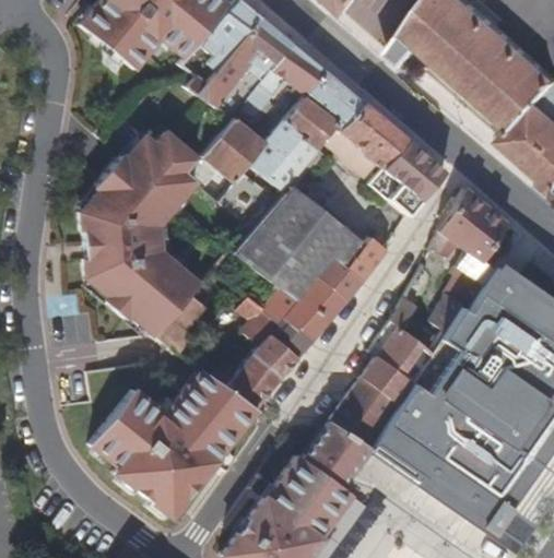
[(94,0),(81,16),(136,61),(161,31),(185,50),(226,0),(94,0)]
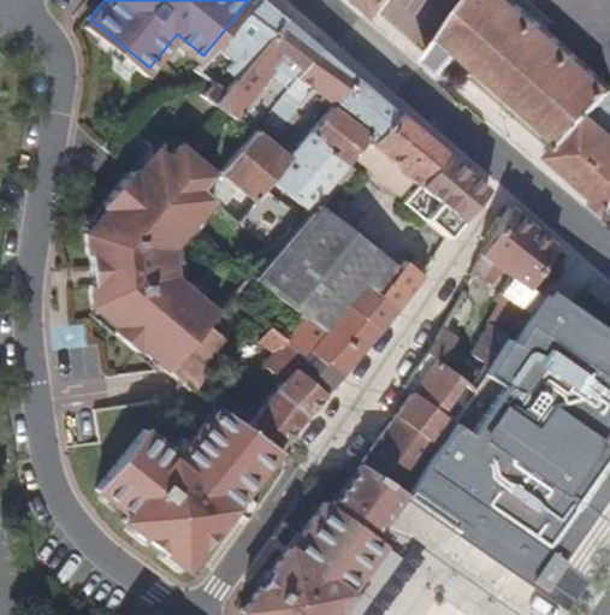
[(289,19),(266,0),(249,0),(203,55),(197,61),(214,76),(218,72),(224,77),(231,70),(241,77),(289,19)]
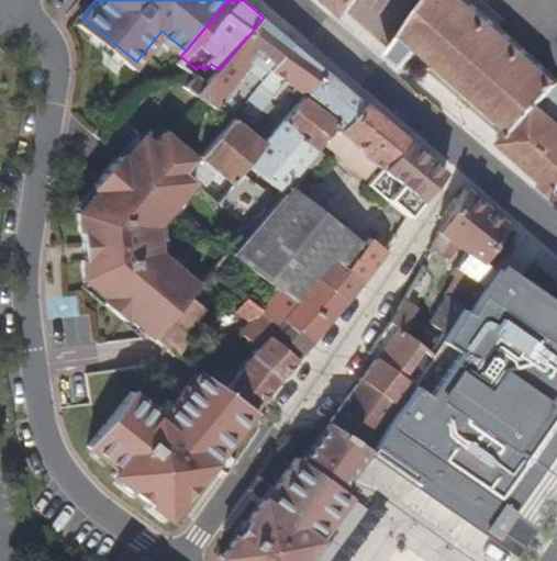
[(340,0),(351,10),(357,0),(340,0)]
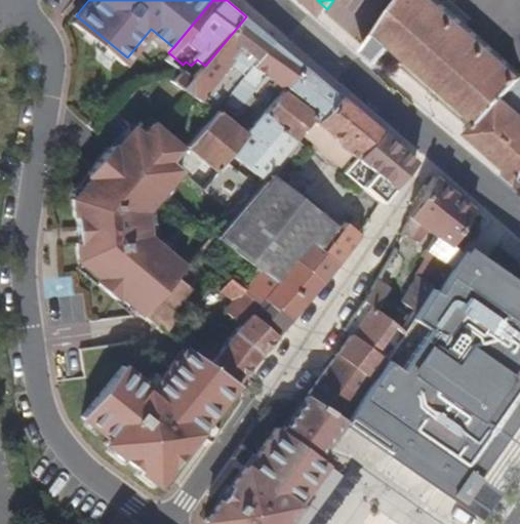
[(519,68),(438,0),(403,0),(384,29),(398,41),(487,117),(508,91),(519,78),(519,68)]
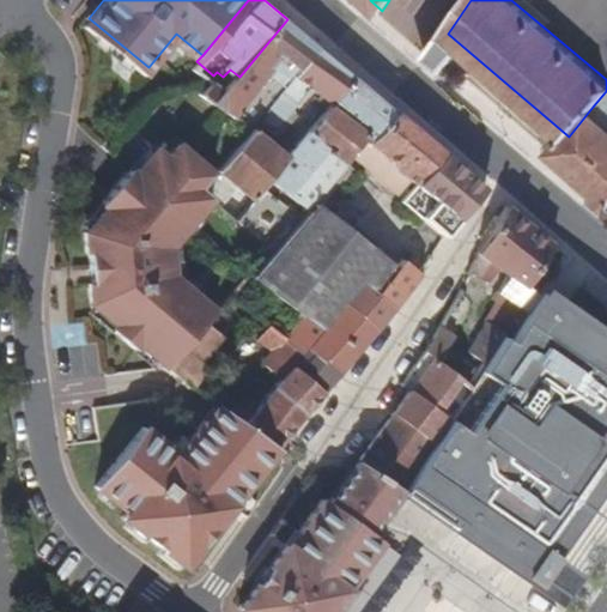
[(268,107),(322,48),(299,30),(287,19),(240,77),(230,88),(224,96),(237,107),(252,90),(268,107)]
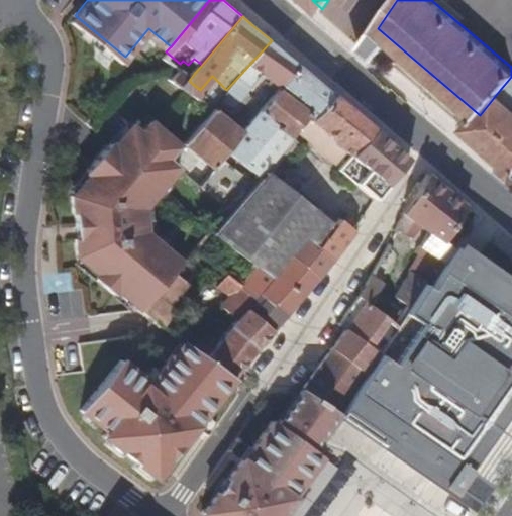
[(378,59),(392,40),(378,28),(365,46),(378,59)]
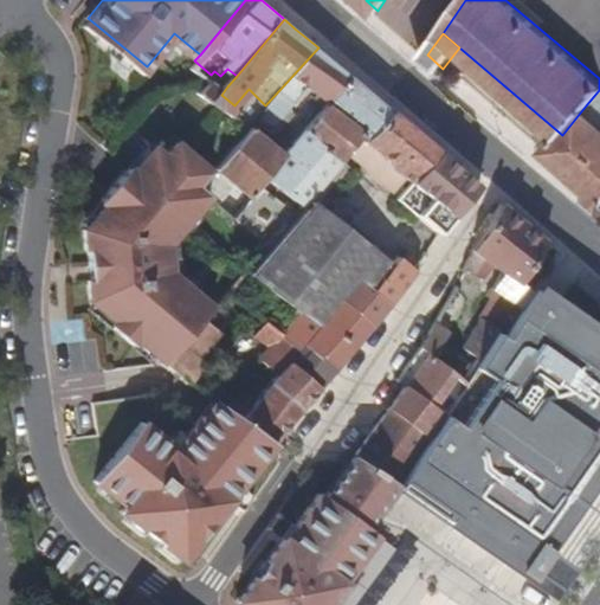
[(330,103),(354,77),(318,47),(265,105),(256,115),(263,122),(269,127),(272,123),(278,129),(309,94),(314,89),(321,95),(330,103)]
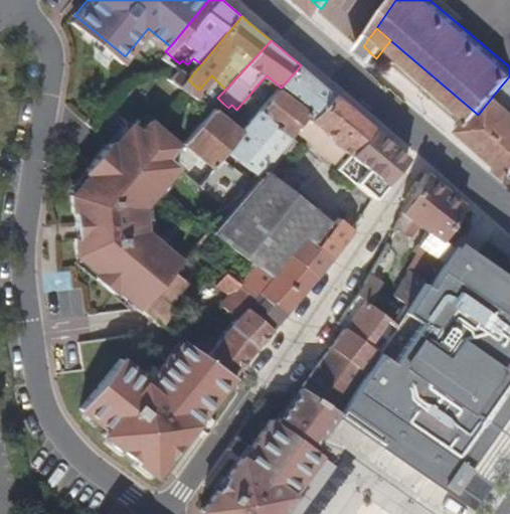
[(193,73),(201,64),(193,58),(187,64),(186,66),(193,73)]
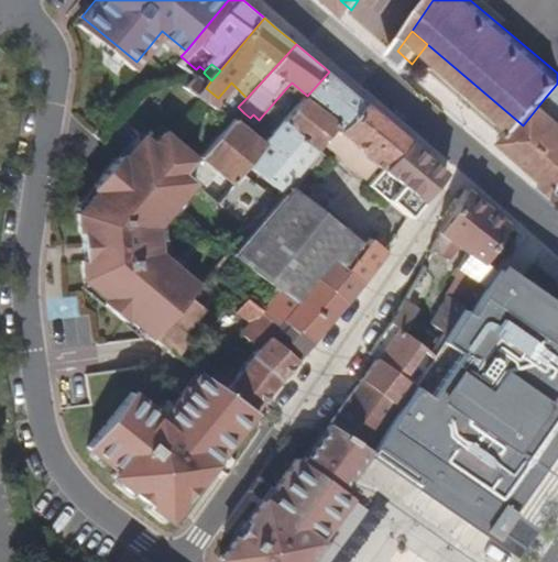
[(237,183),(267,209),(276,198),(291,183),(320,149),(325,143),(340,125),(343,129),(367,103),(358,96),(329,72),(307,96),(267,141),(240,118),(233,112),(218,132),(203,153),(204,155),(223,172),(237,183)]
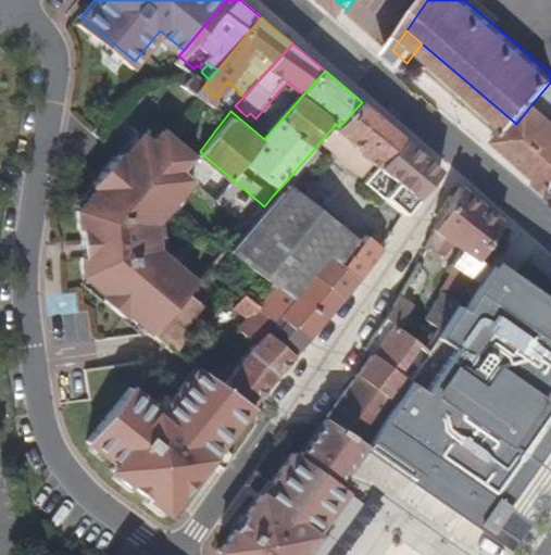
[(290,92),(295,87),(288,82),(284,86),(289,91),(290,92)]
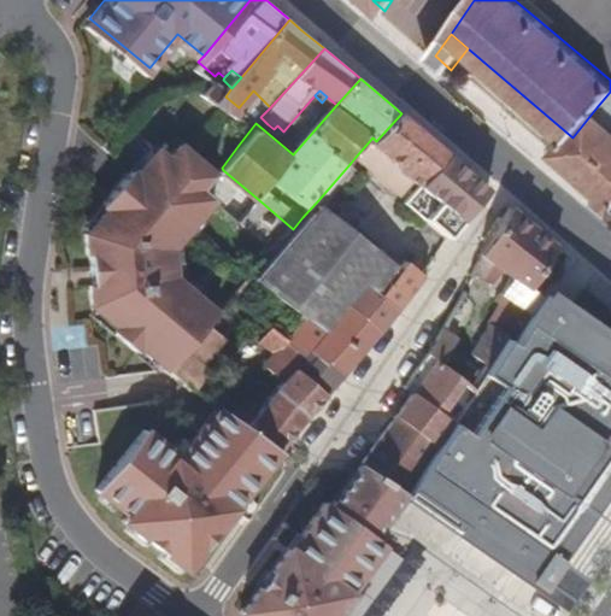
[(610,92),(597,107),(610,119),(610,92)]
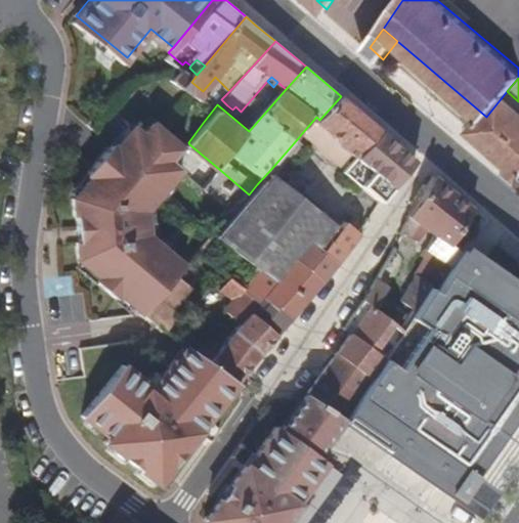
[(518,101),(507,91),(486,117),(476,129),(518,167),(518,101)]
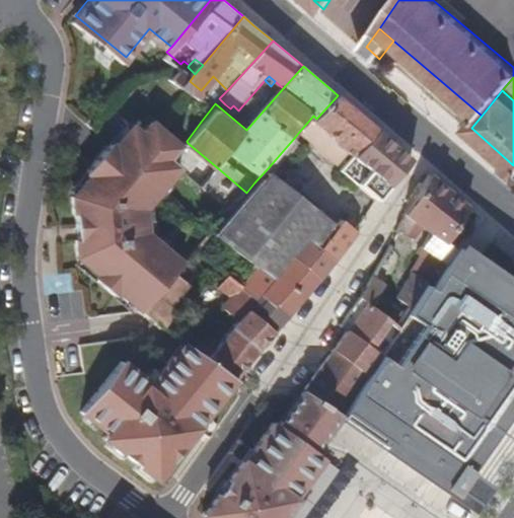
[(215,103),(219,98),(213,93),(208,97),(215,103)]
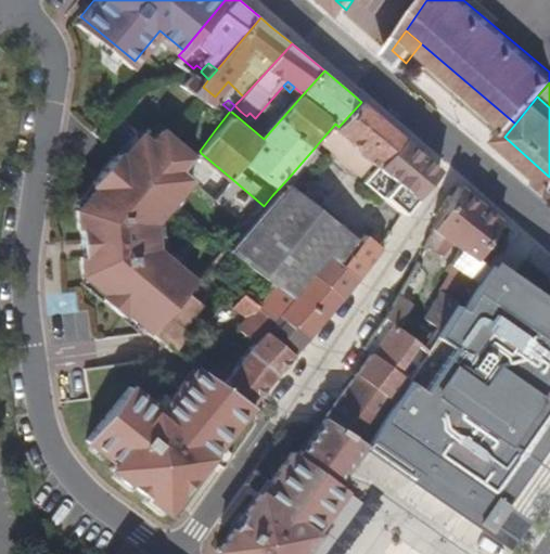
[(381,171),(408,140),(361,102),(339,127),(335,124),(320,141),(362,178),(373,165),(381,172),(381,171)]
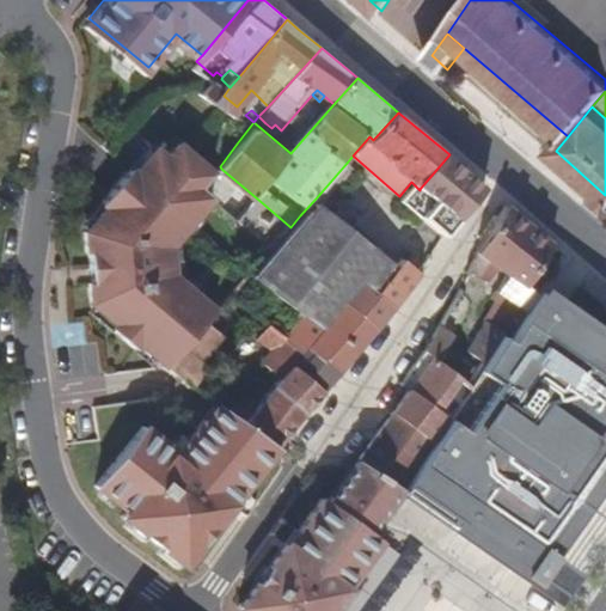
[(265,123),(258,116),(253,122),(261,128),(265,123)]
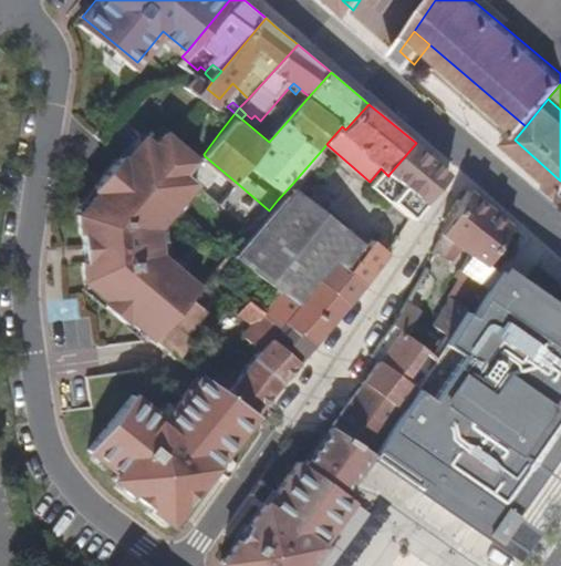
[(126,154),(99,186),(103,191),(84,213),(85,230),(89,232),(90,261),(87,261),(90,279),(112,298),(108,302),(131,322),(135,317),(159,338),(190,299),(204,284),(167,251),(165,226),(203,181),(191,172),(204,157),(172,131),(159,143),(151,135),(130,157),(126,154)]
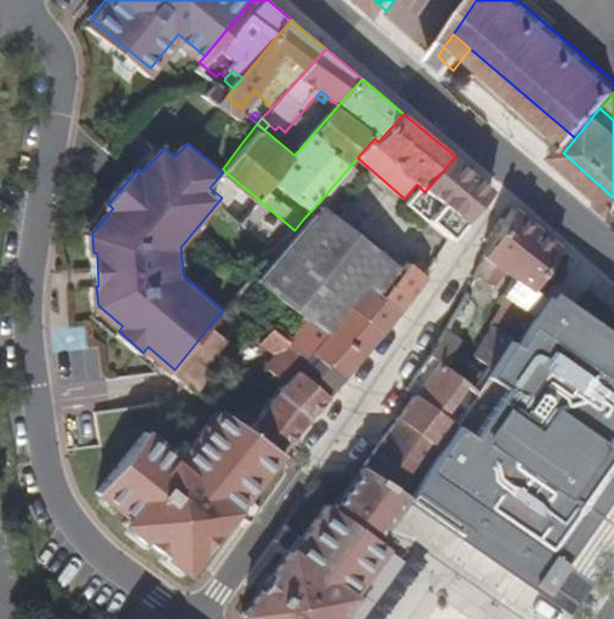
[(455,240),(495,189),(474,171),(455,156),(425,191),(432,198),(441,206),(431,218),(455,240)]
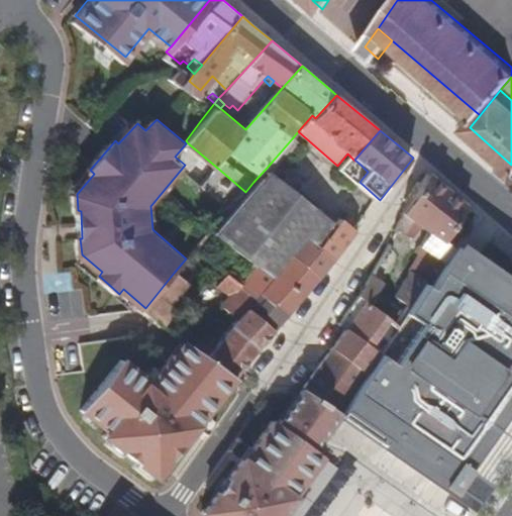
[(289,163),(304,146),(294,136),(267,168),(273,173),(285,159),(289,163)]
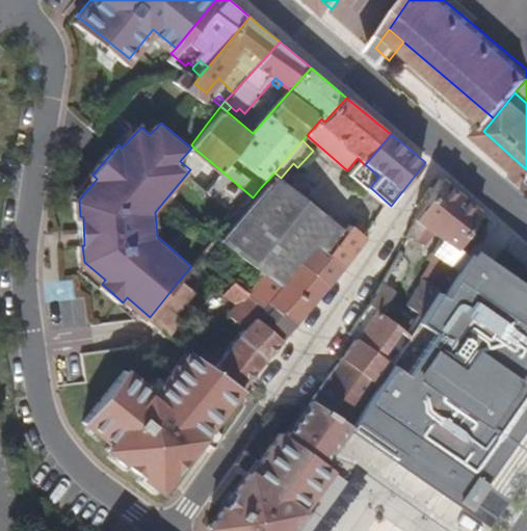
[(200,177),(211,162),(192,147),(191,148),(180,161),(190,169),(200,177)]
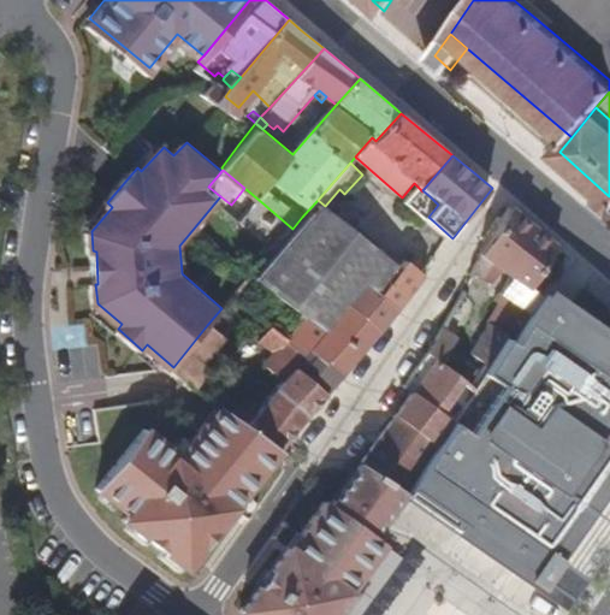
[(420,210),(430,196),(422,190),(422,191),(413,203),(420,210)]
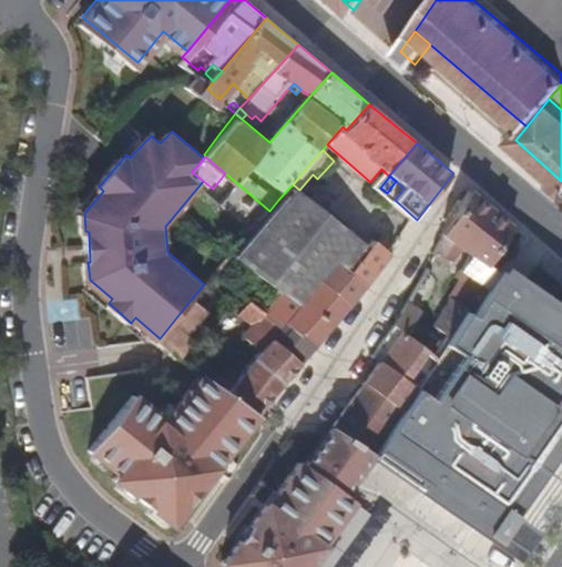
[(238,184),(224,202),(253,229),(269,211),(238,184)]
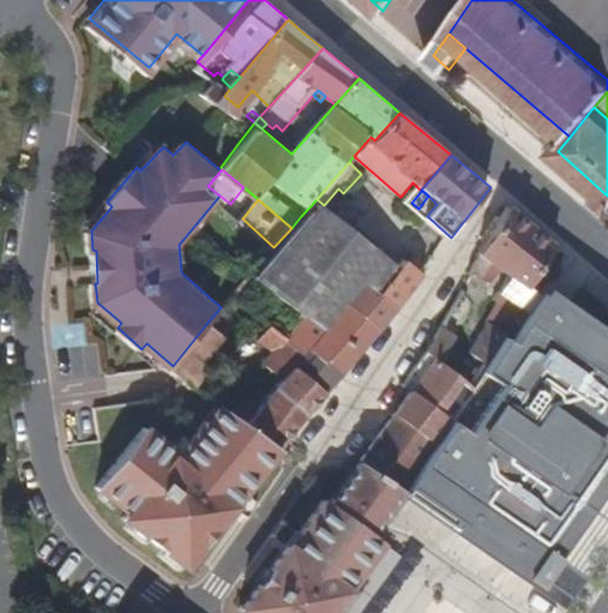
[(404,263),(389,250),(385,254),(324,205),(317,199),(301,216),(292,228),(274,247),(254,270),(265,281),(306,317),(309,314),(329,330),(353,302),(369,283),(380,292),(404,263)]
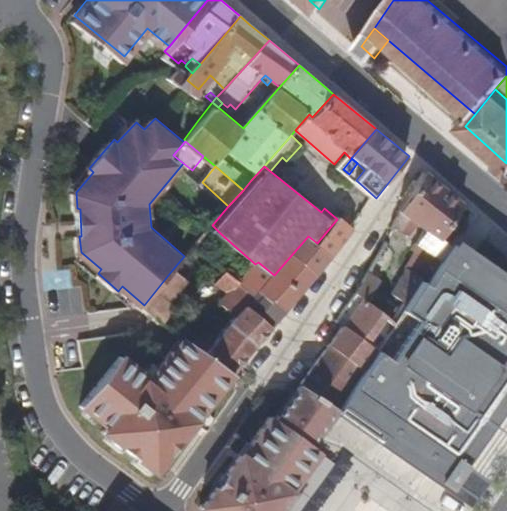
[(394,321),(423,279),(428,282),(453,243),(440,233),(464,204),(426,171),(416,187),(400,215),(395,224),(408,232),(413,226),(415,228),(419,225),(421,227),(422,228),(425,231),(416,242),(420,247),(392,289),(370,271),(369,273),(358,291),(366,298),(394,321)]
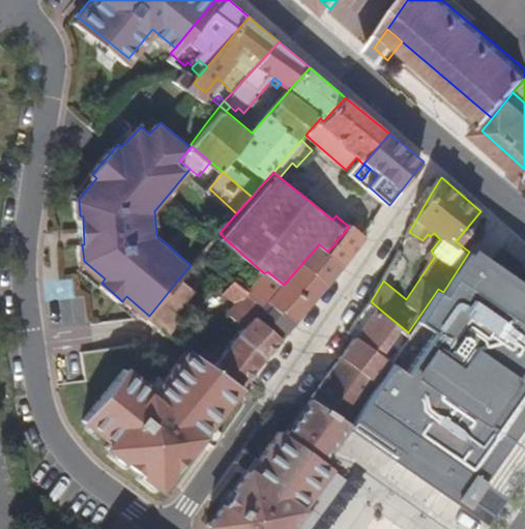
[(369,237),(352,223),(349,227),(328,252),(344,266),(369,237)]
